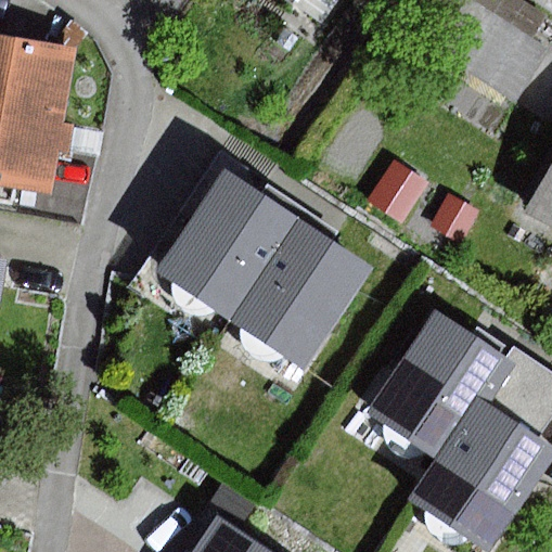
[(278,0),(293,10),(299,0),(278,0)]
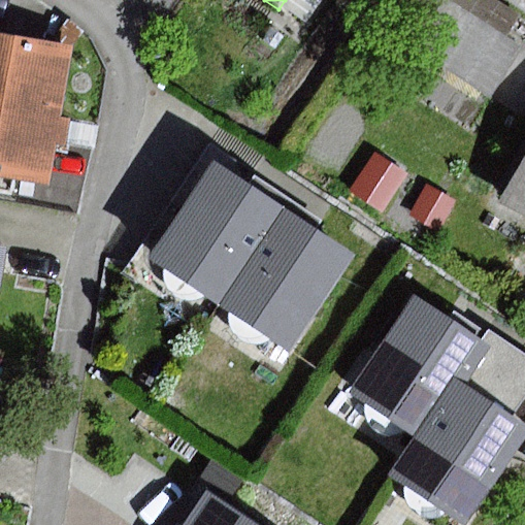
[(518,13),(495,0),(419,0),(418,1),(395,37),(489,96),(521,45),(504,35),(518,13)]
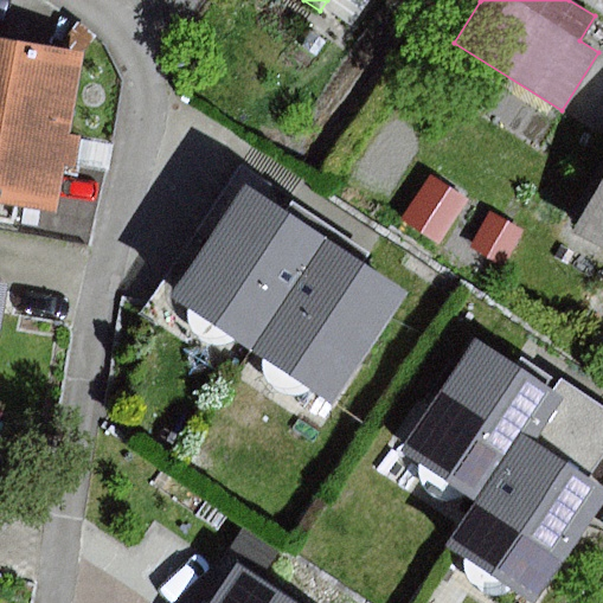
[(0,205),(61,215),(82,56),(0,43),(0,205)]
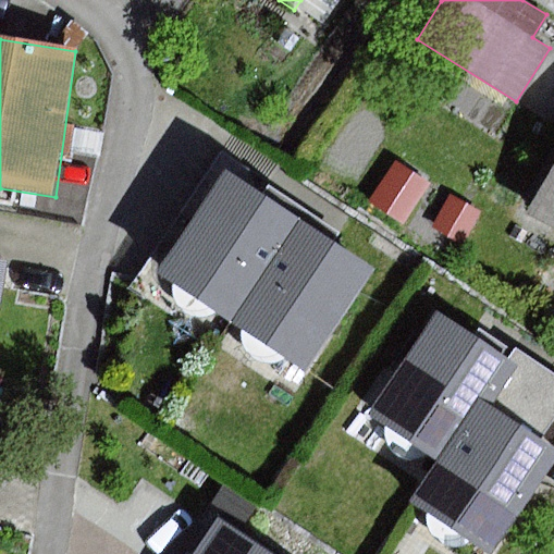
[(428,183),(393,159),(367,200),(402,223),(428,183)]
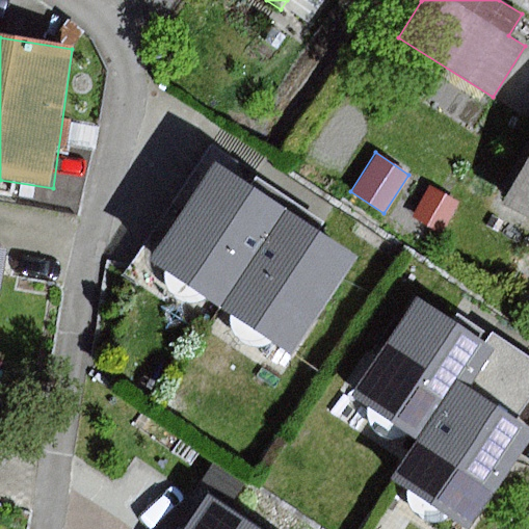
[(528,154),(502,204),(528,217),(528,154)]
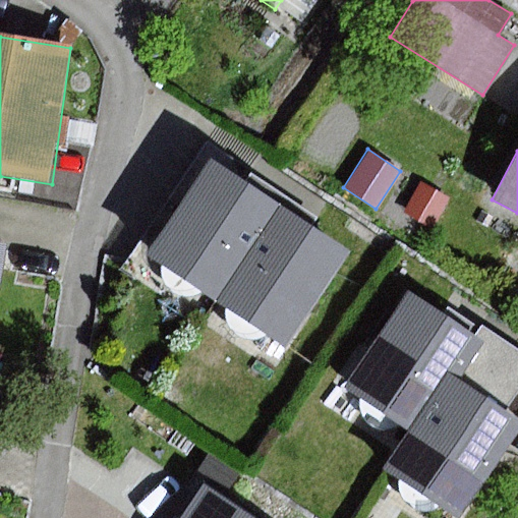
[(279,204),(212,159),(147,255),(214,301),(279,204)]
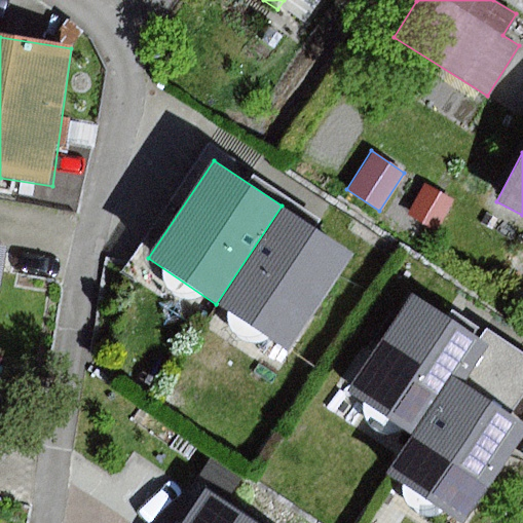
[(451,198),(421,182),(405,213),(435,229),(451,198)]
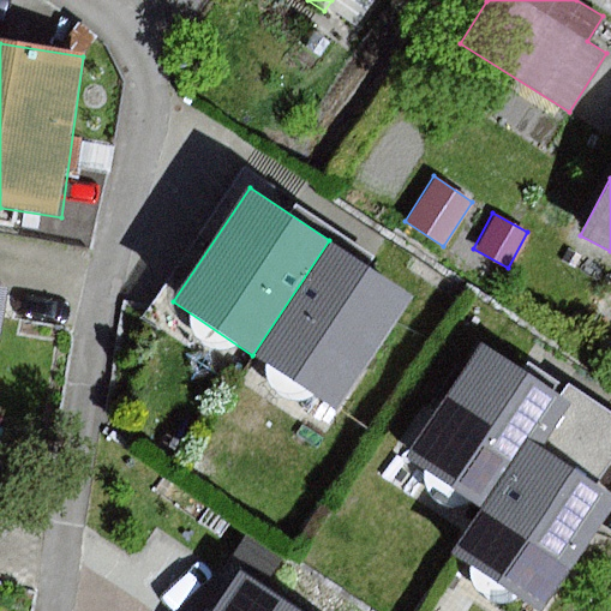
[(329,240),(252,355),(336,411),(413,295),(329,240)]
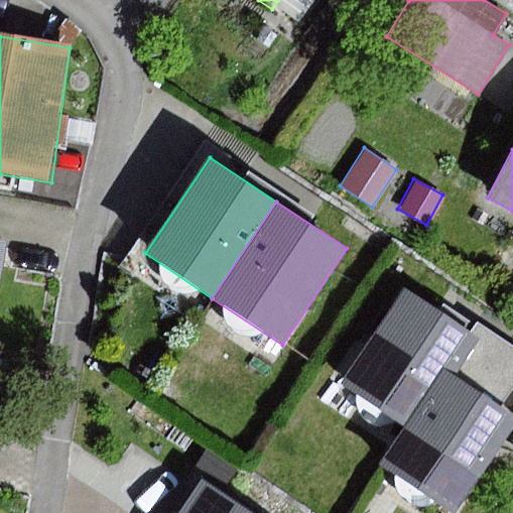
[(468,329),(405,288),(342,384),(404,424),(442,367),(468,329)]
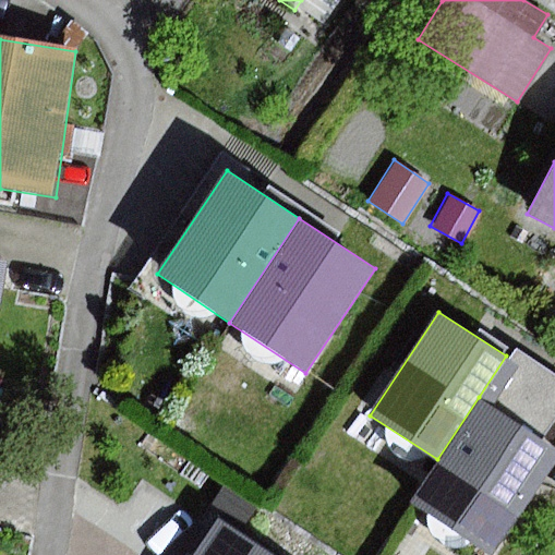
[(554,372),(514,345),(506,356),(479,397),(541,437),(554,415),(554,372)]
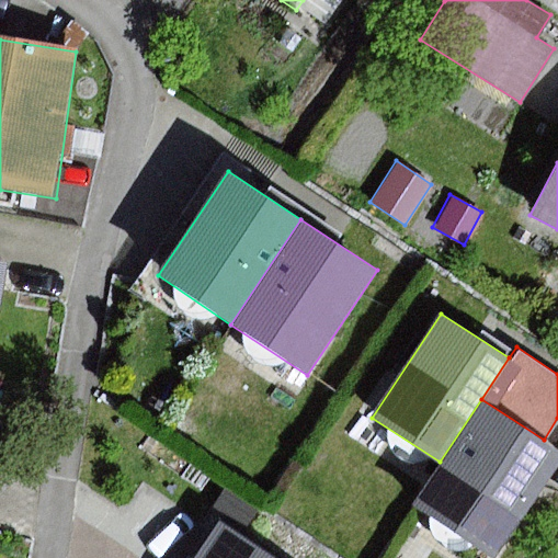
[(557,450),(544,440),(481,399),(440,462),(413,503),(497,557),(498,557),(557,466),(557,450)]
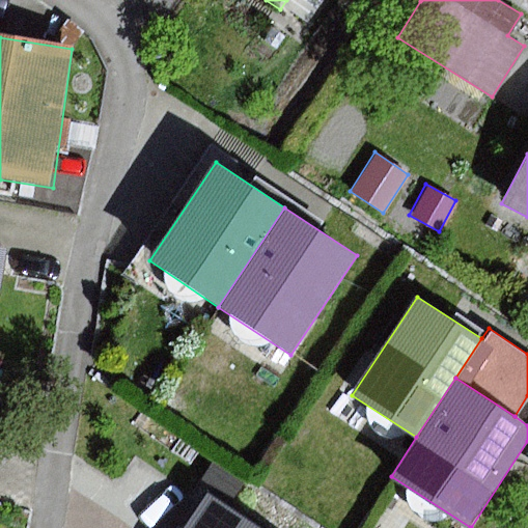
[(254,527),(213,499),(192,527),(254,527)]
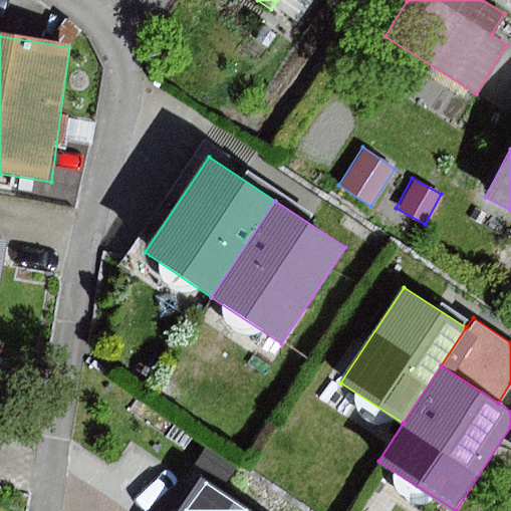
All buildings are outlined.
